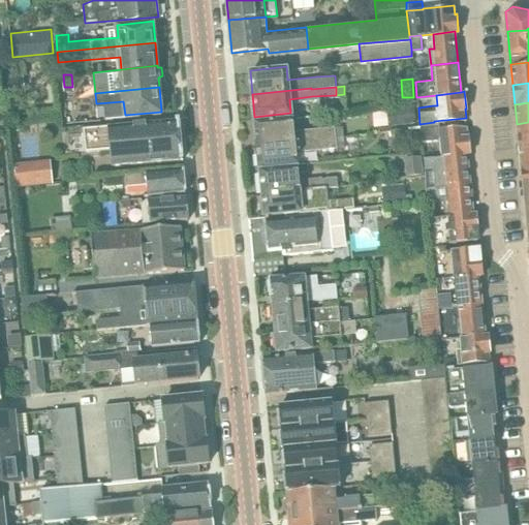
[(413,104),(396,105),(397,120),(414,119),(413,104)]
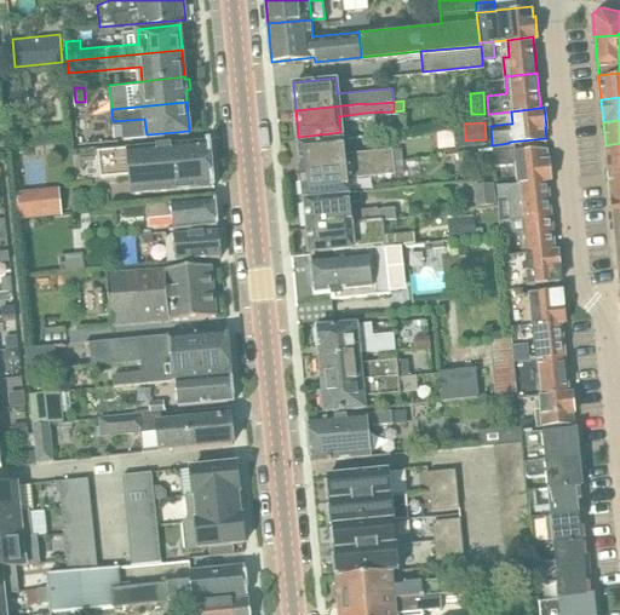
[(390,142),(343,145),(342,137),(299,142),(302,168),(371,161),(371,160),(391,157),(390,144),(390,142)]
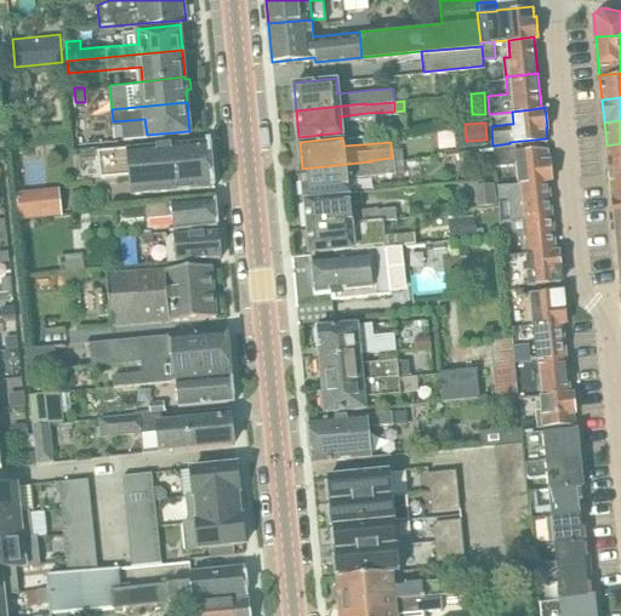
[(131,192),(191,187),(215,184),(210,138),(186,141),(98,148),(101,174),(130,171),(131,192)]
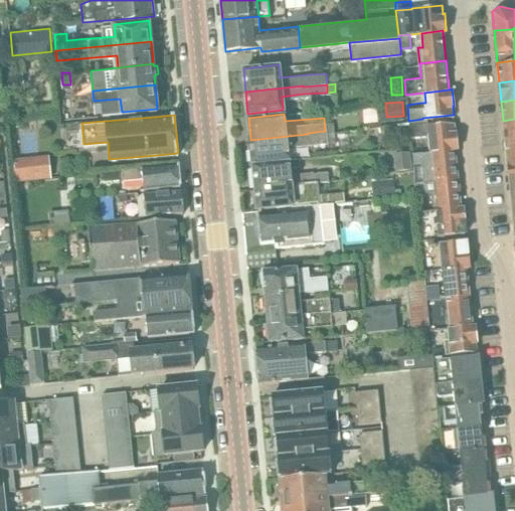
[(334,119),(324,120),(325,131),(335,130),(334,119)]
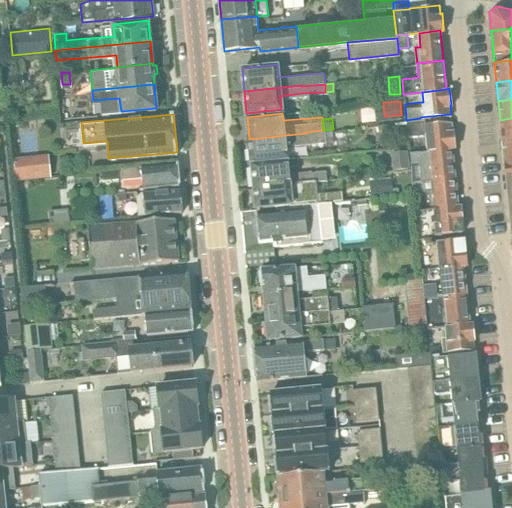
[(511,118),(500,120),(502,139),(511,138),(511,118)]
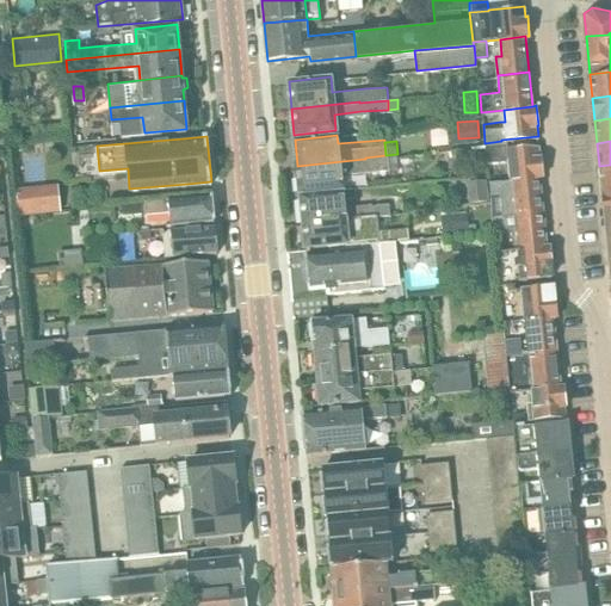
[(461,144),(462,162),(479,161),(477,144),(461,144)]
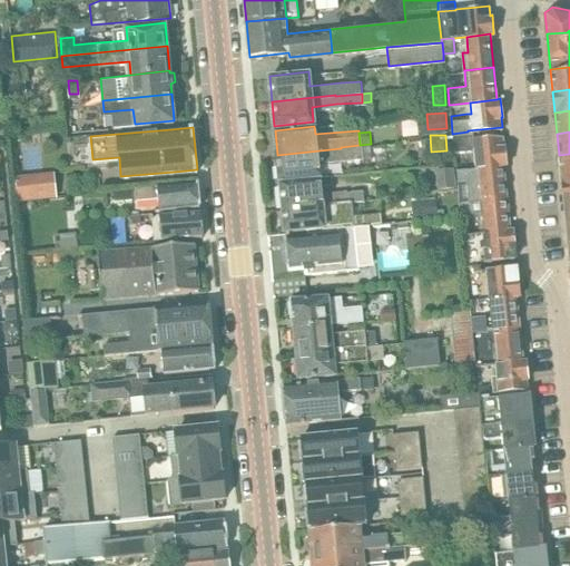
[(475,167),(503,164),(507,164),(504,145),(503,145),(502,135),(469,138),(470,155),(474,154),(475,167)]
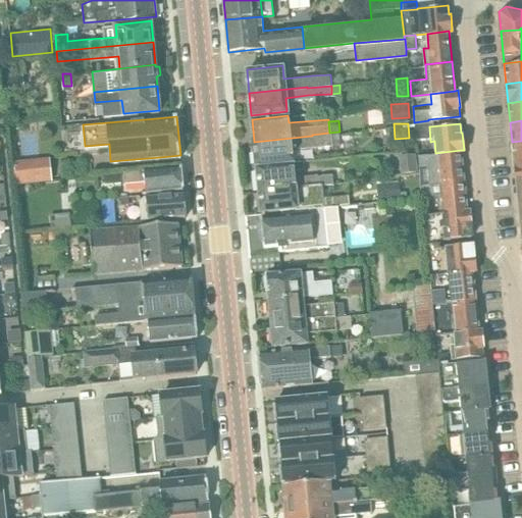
[(340,132),(329,133),(330,143),(341,142),(340,132)]
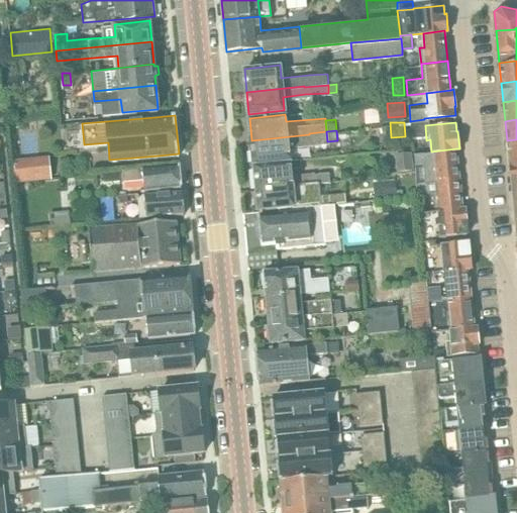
[(309,134),(251,140),(253,162),(290,159),(288,145),(310,142),(327,141),(326,131),(309,133),(309,134)]
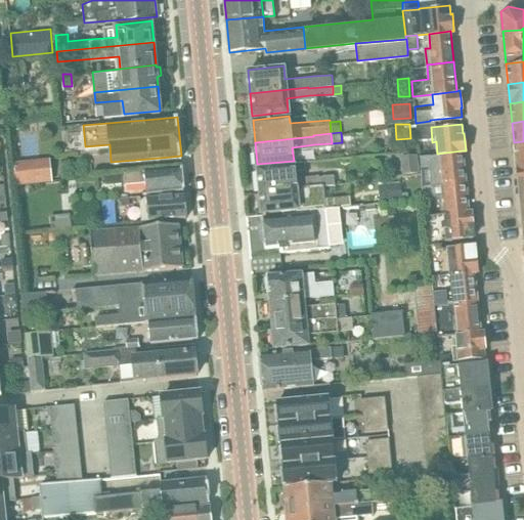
[(523,141),(514,142),(516,161),(523,160),(523,141)]
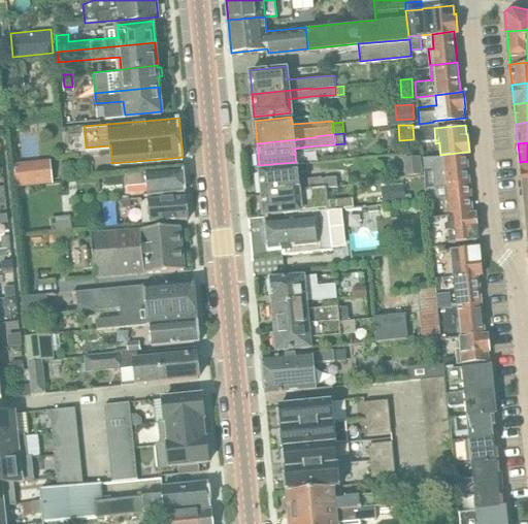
[(422,168),(420,151),(406,152),(408,169),(422,168)]
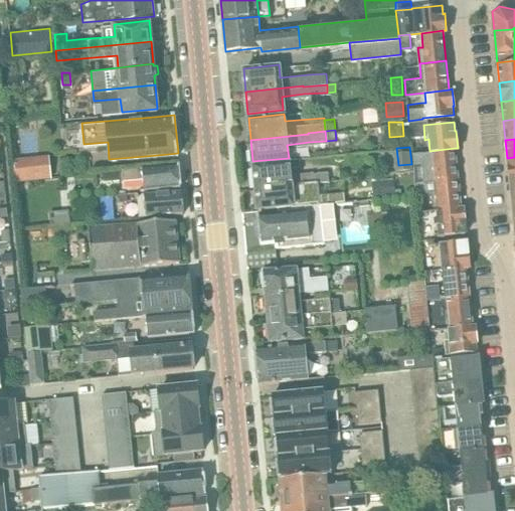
[(455,148),(430,151),(412,153),(414,182),(425,181),(431,180),(458,177),(455,148)]
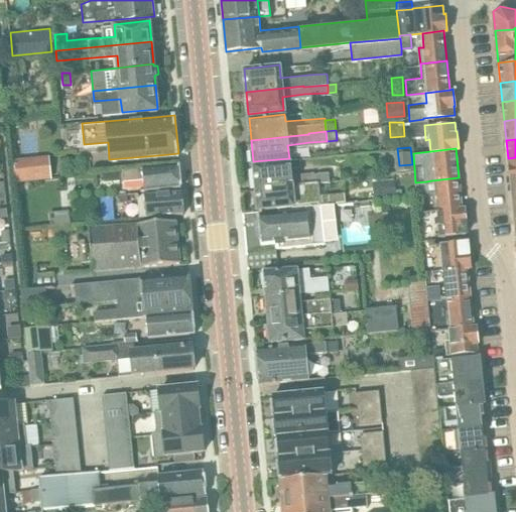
[(19,177),(53,176),(52,153),(18,154),(19,177)]
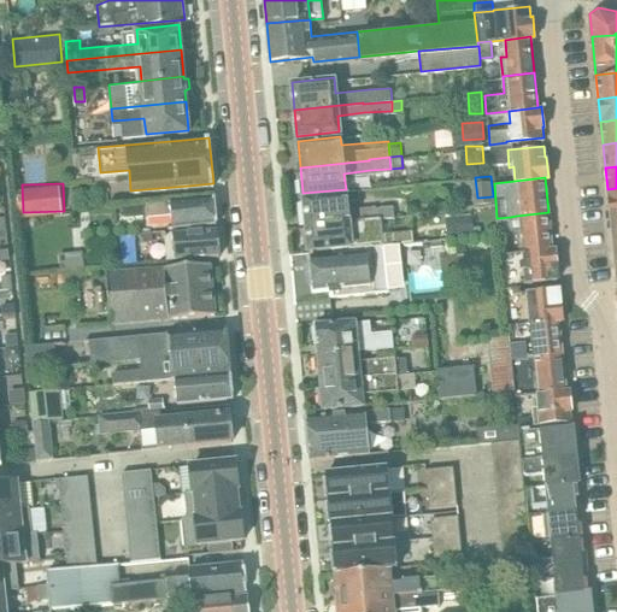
[(392,205),(374,206),(348,210),(346,193),(303,198),(306,223),(375,217),(393,215),(392,205)]
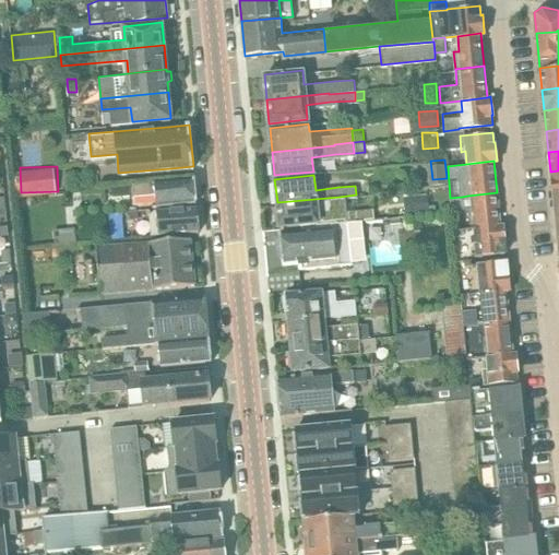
[(193,177),(132,182),(113,185),(114,193),(155,190),(156,204),(195,201),(193,177)]
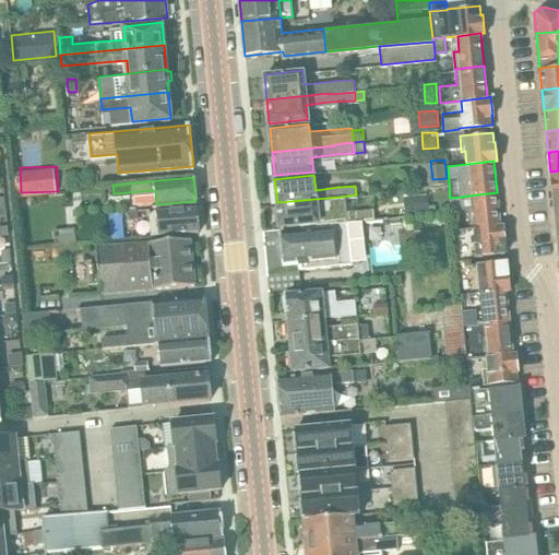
[(397,188),(399,205),(423,202),(421,185),(397,188)]
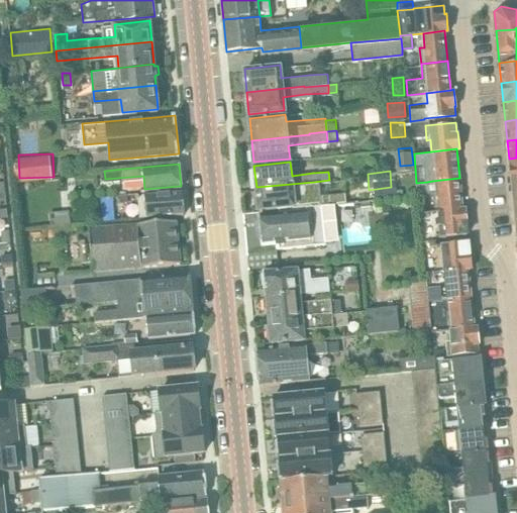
[(459,178),(432,181),(433,196),(438,195),(440,209),(462,207),(459,178)]
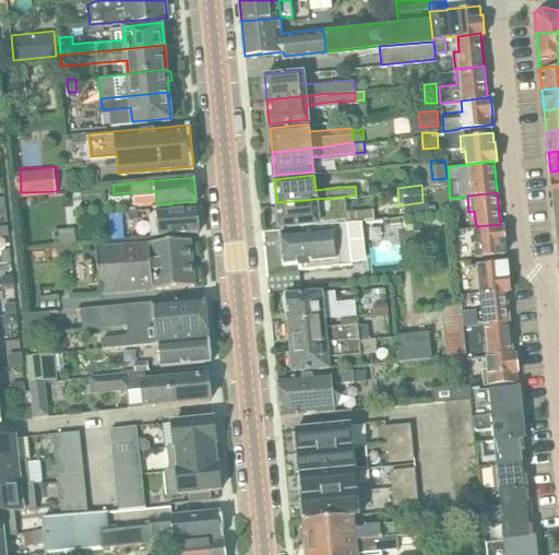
[(340,197),(277,202),(280,226),(317,222),(317,223),(343,220),(342,210),(341,205),(340,197)]
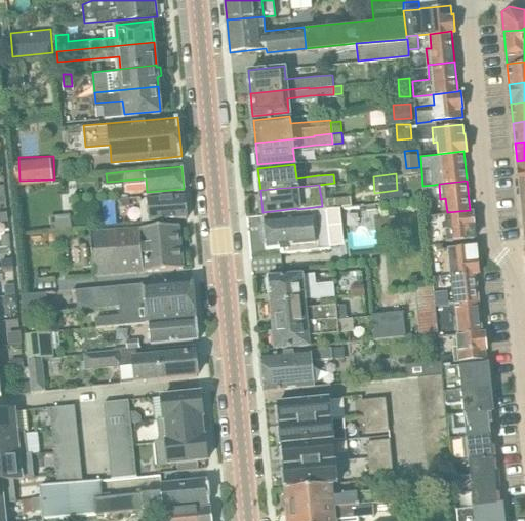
[(150,219),(187,215),(185,193),(148,197),(148,193),(115,196),(116,208),(128,207),(128,214),(149,212),(150,219)]
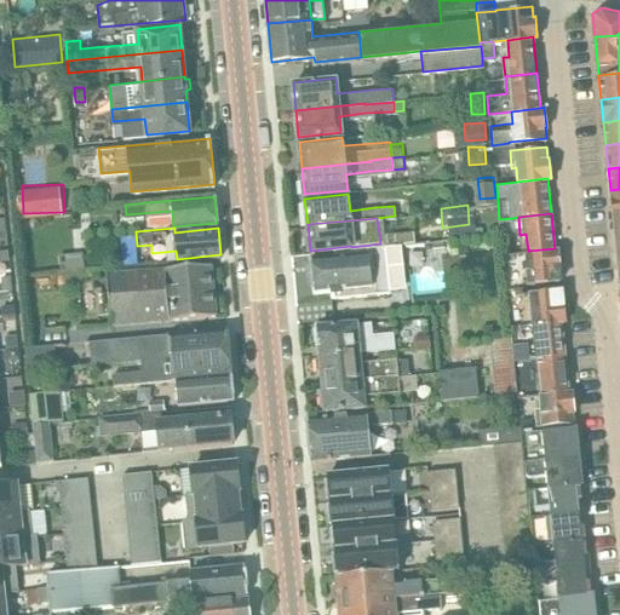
[(413,230),(379,233),(380,243),(395,242),(406,241),(413,241),(413,230)]
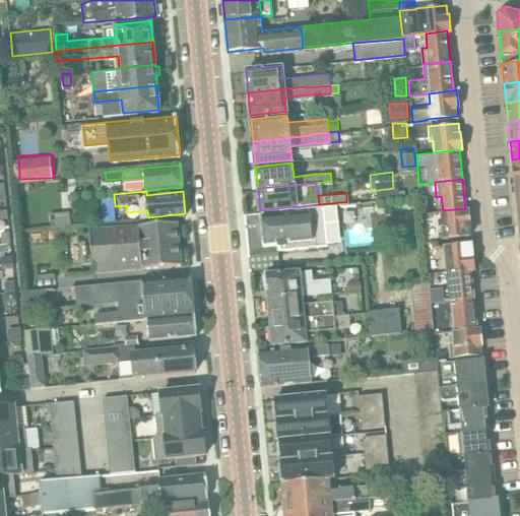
[(331,203),(319,204),(295,207),(295,212),(260,215),(262,244),(277,242),(278,248),(328,243),(327,242),(335,241),(332,217),(332,216),(341,215),(340,202),(331,203)]
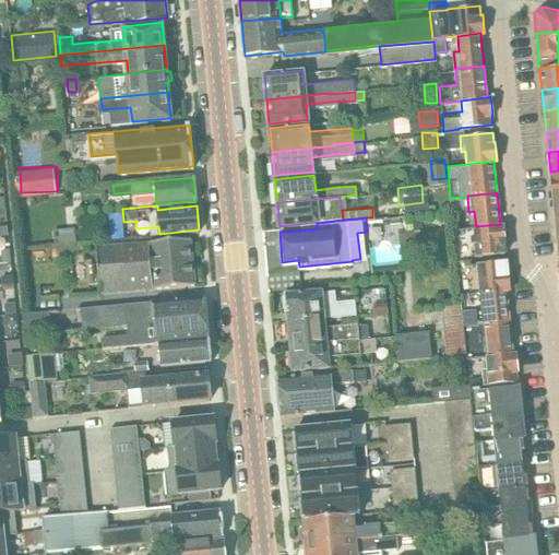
[(110,237),(123,236),(123,224),(122,222),(109,223),(109,225),(110,237)]
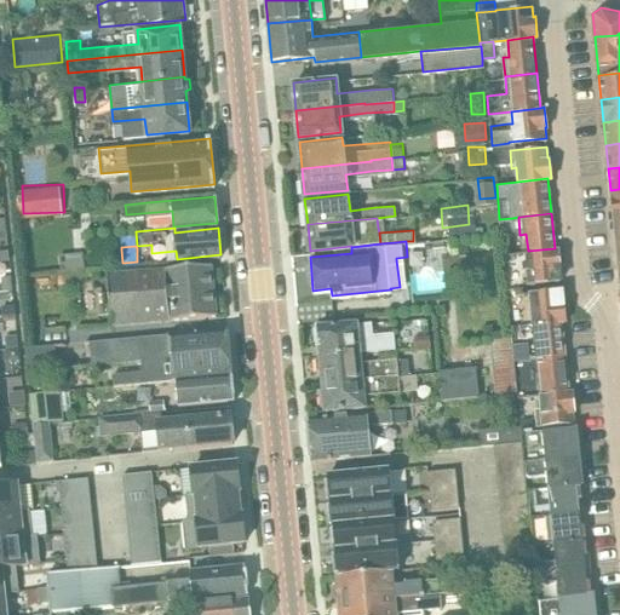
[(558,248),(555,248),(528,251),(524,252),(503,253),(506,289),(517,288),(517,283),(560,279),(558,268),(561,268),(558,248)]
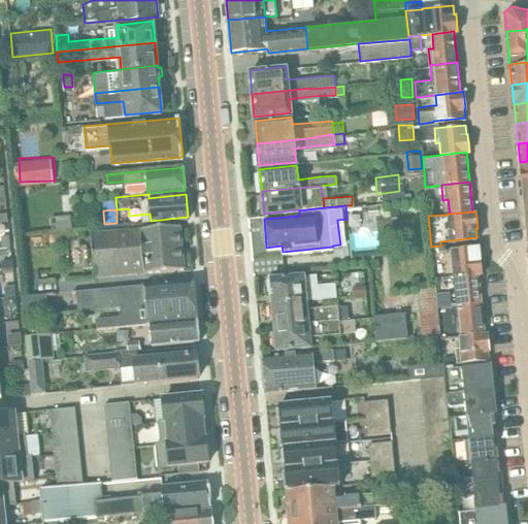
[(69,214),(62,215),(63,228),(71,227),(69,214)]
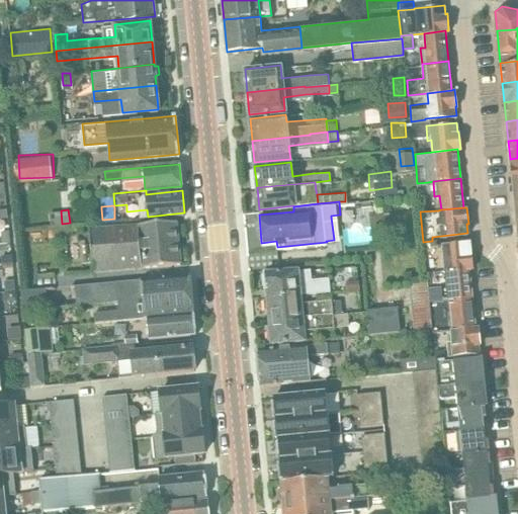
[(160,264),(180,262),(176,220),(156,222),(138,223),(138,224),(89,227),(93,269),(160,264)]
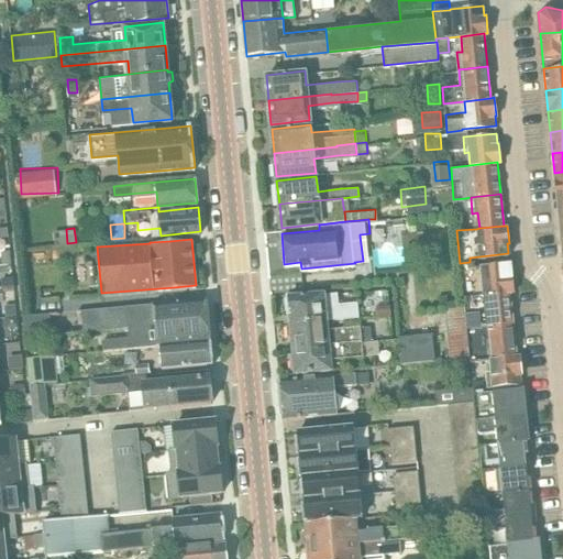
[(470,262),(460,263),(463,296),(481,294),(510,291),(514,291),(511,272),(510,272),(509,263),(470,266),(470,262)]
